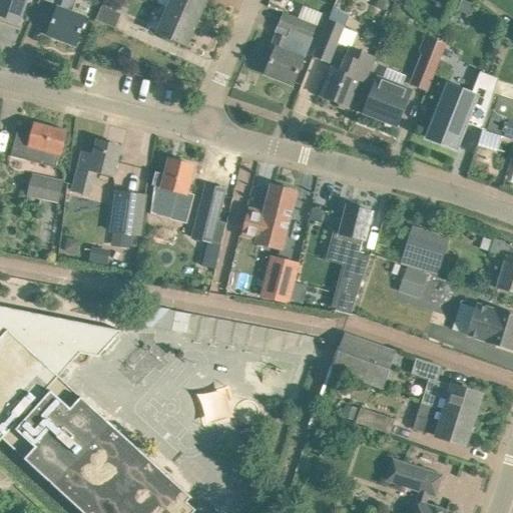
[(0,0),(0,16),(19,22),(26,0),(0,0)]
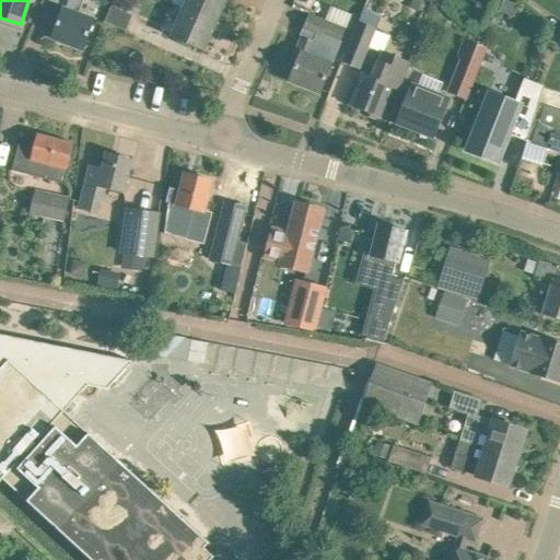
[(47,0),(58,3),(56,8),(62,10),(53,38),(83,49),(94,20),(73,12),(78,0),(47,0)]
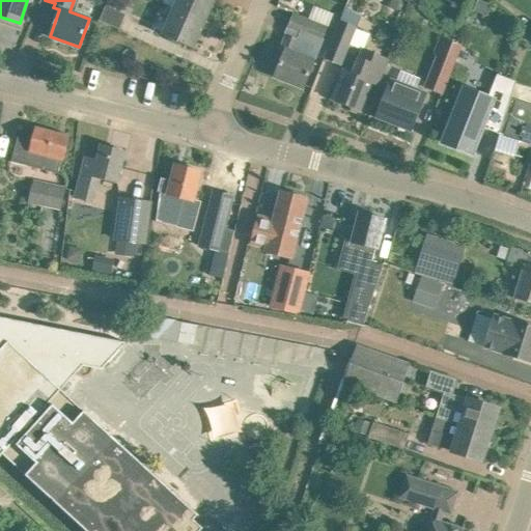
[(178,0),(175,8),(204,21),(212,6),(210,5),(212,0),(178,0)]
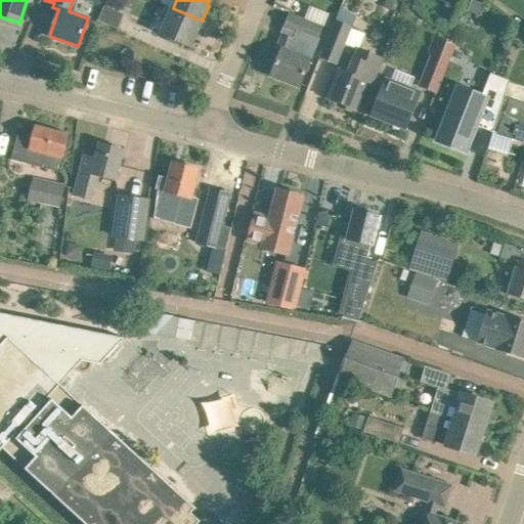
[(98,20),(118,29),(123,15),(104,6),(98,20)]
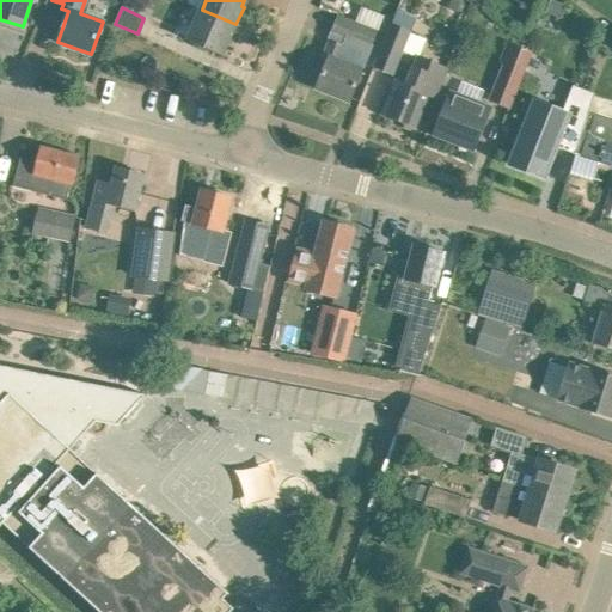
[(202,10),(188,40),(222,55),(224,54),(221,53),(226,41),(228,42),(236,24),(202,10)]
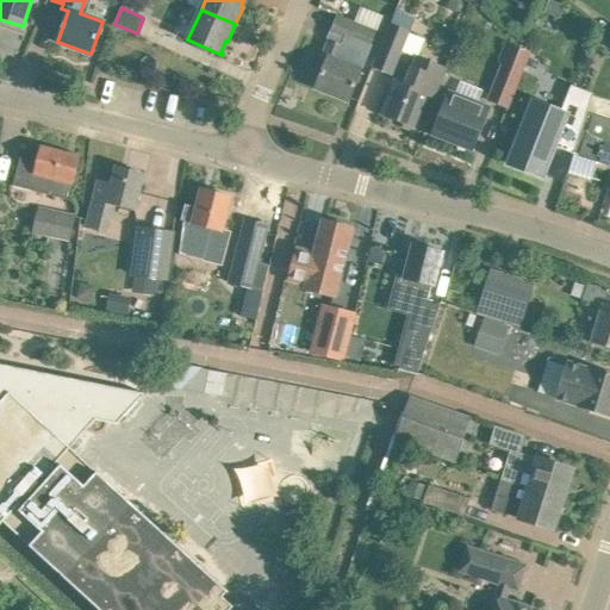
[(328,58),(316,88),(349,101),(361,70),(369,49),(377,31),(336,16),(330,33),(331,35),(329,39),(323,56),(328,58)]
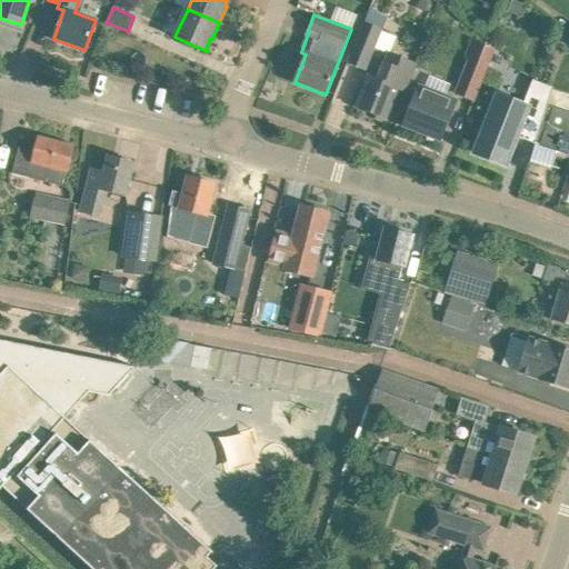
[(348,62),(366,70),(382,30),(365,22),(348,62)]
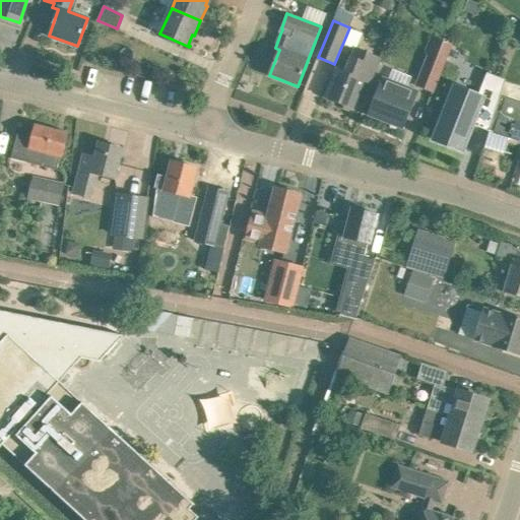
[(417,85),(433,91),(451,45),(433,37),(427,50),(430,56),(417,85)]
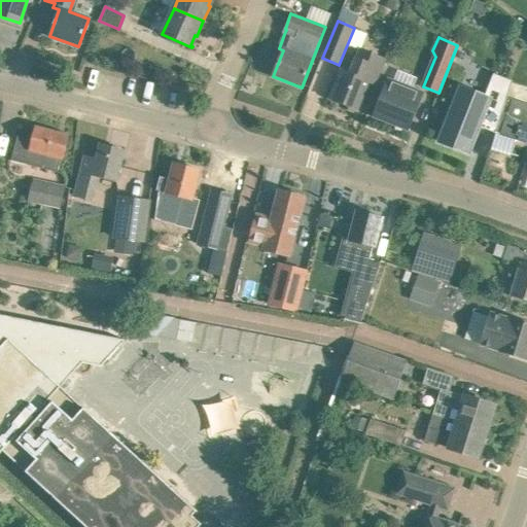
[(375,84),(385,59),(361,49),(352,74),(342,71),(330,99),(357,109),(369,82),(375,84)]
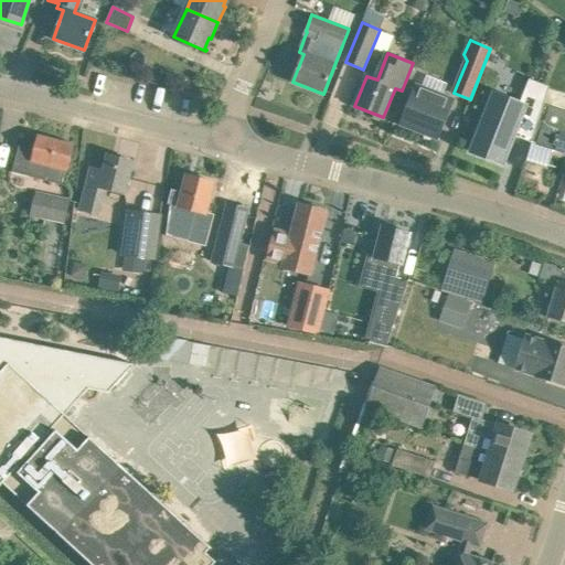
[(440,95),(446,84),(426,75),(420,85),(440,95)]
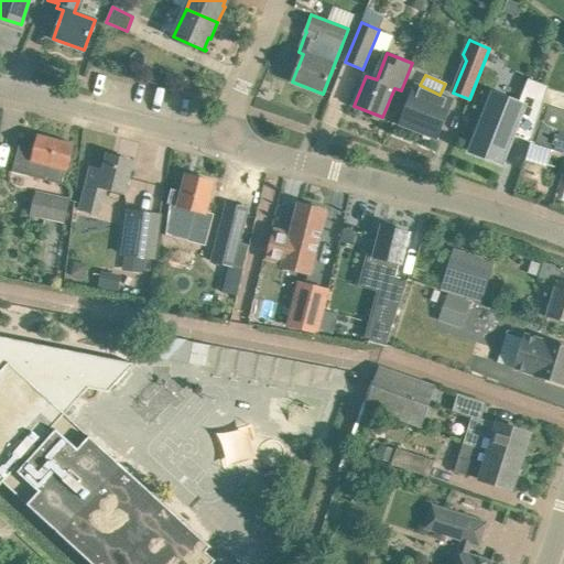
[(470,151),(501,164),(513,136),(530,142),(548,87),(528,78),(519,104),(494,93),(470,151)]
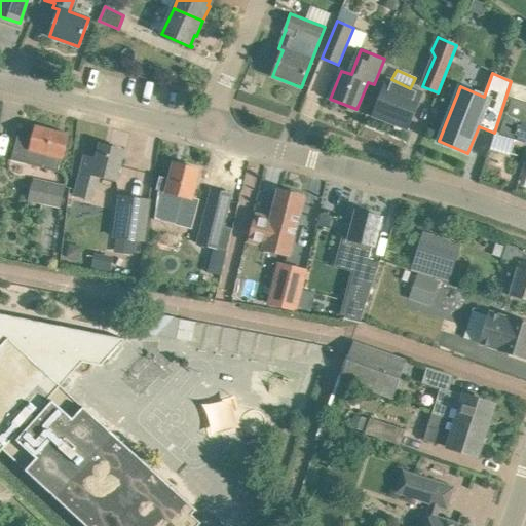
[(373,116),(408,129),(416,108),(421,95),(401,85),(387,80),(382,95),(381,95),(373,116)]
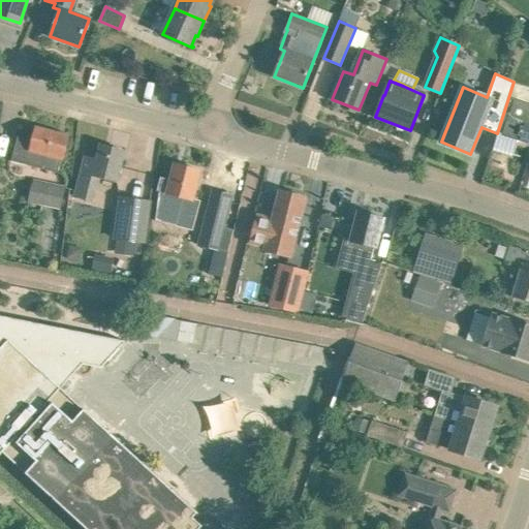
[(508,100),(497,133),(519,142),(528,144),(528,124),(525,123),(528,113),(511,107),(512,104),(514,102),(508,100)]
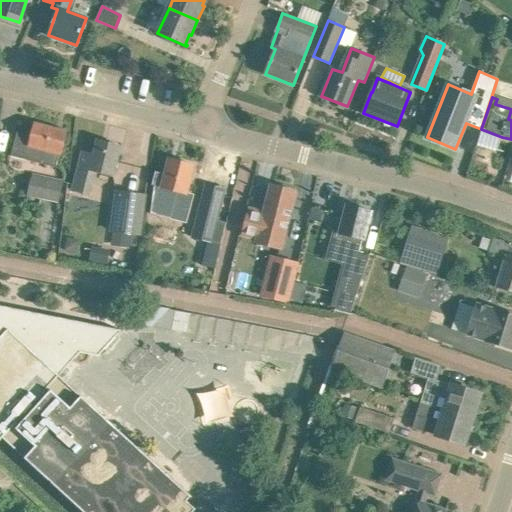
[(11,156),(55,167),(58,156),(61,156),(67,132),(35,124),(32,134),(17,131),(11,156)]
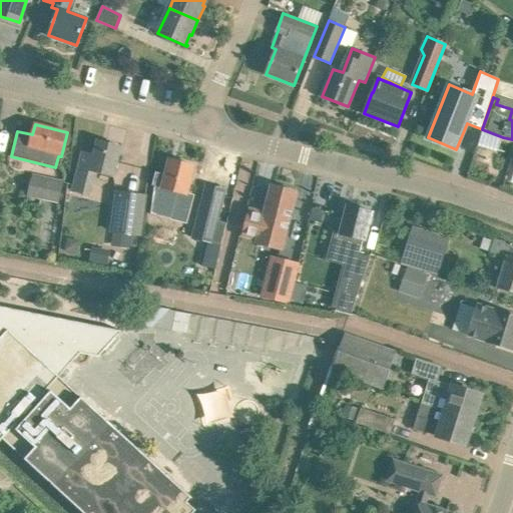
[(81,158),(72,192),(88,196),(94,171),(113,176),(121,146),(97,140),(92,161),(81,158)]
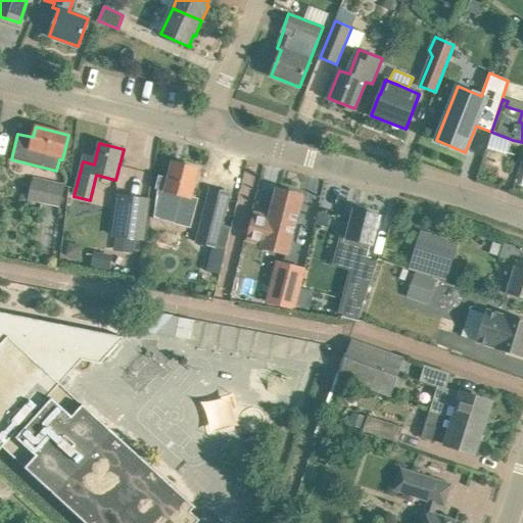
[(165,192),(169,193),(165,206),(178,210),(182,196),(190,199),(198,169),(173,162),(165,192)]
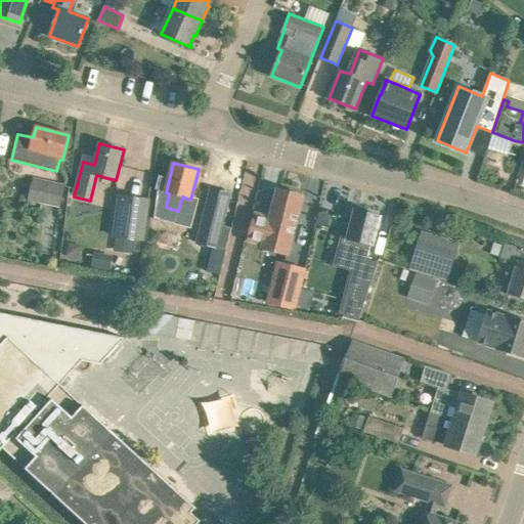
[(28,202),(58,208),(62,185),(33,179),(28,202)]
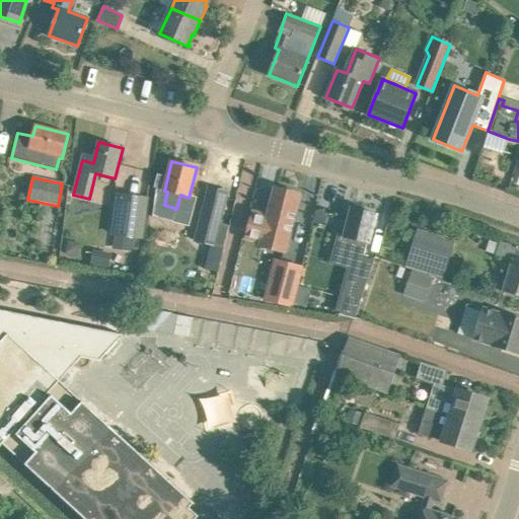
[(195,240),(214,245),(228,192),(209,187),(195,240)]
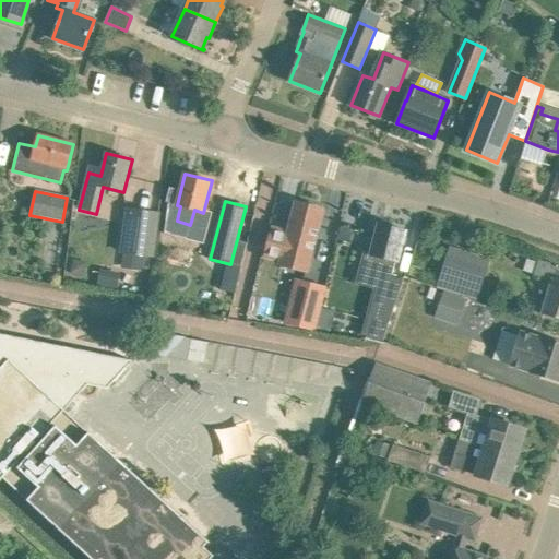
[(323,210),(296,202),(289,230),(271,225),(262,259),(278,263),(277,265),(308,273),(323,210)]
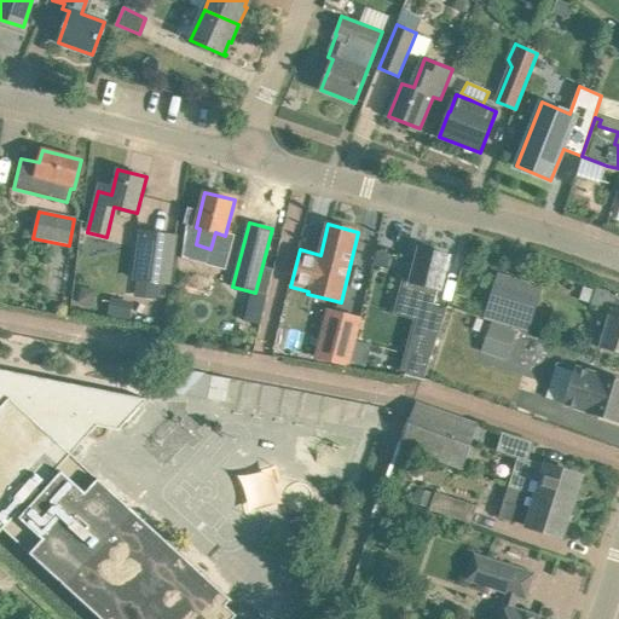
[(134,281),(169,285),(175,237),(142,232),(134,281)]
